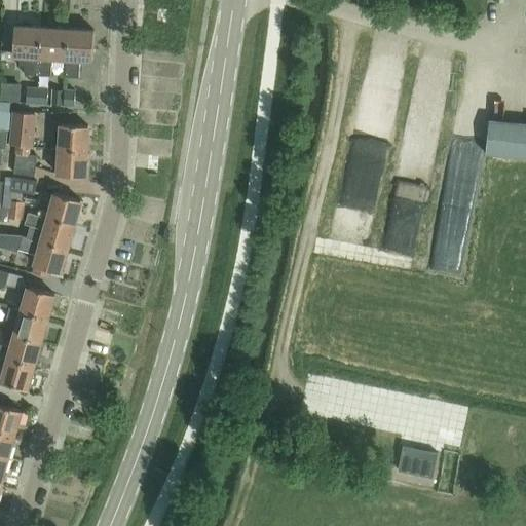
[(39,76),(42,28),(14,26),(13,57),(20,57),(19,67),(25,67),(24,75),(39,76)]
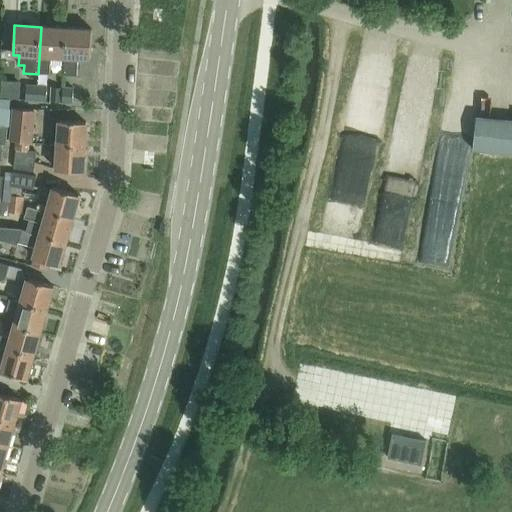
[(41,27),(38,74),(50,74),(50,57),(64,58),(66,28),(41,27)]
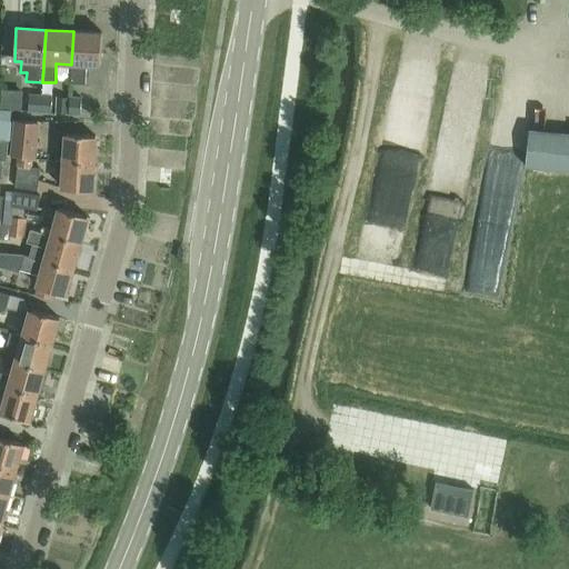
[(73,31),(71,65),(70,83),(86,85),(87,66),(100,67),(102,33),(73,31)]
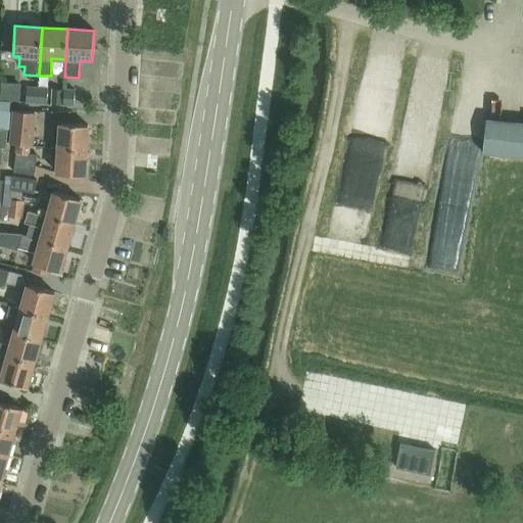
[(27,87),(26,103),(26,104),(47,105),(48,88),(27,87)]
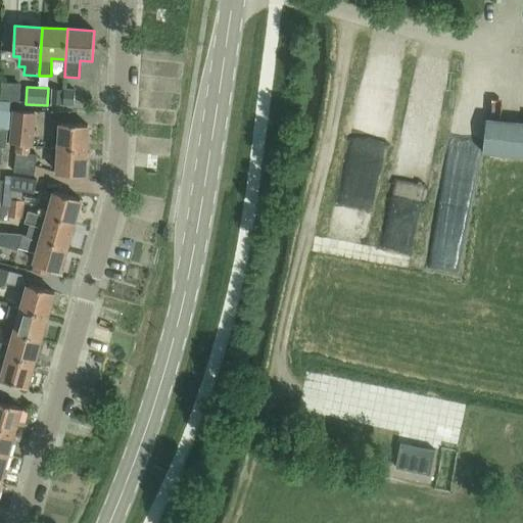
[(63,89),(63,105),(62,106),(75,107),(75,90),(63,89)]
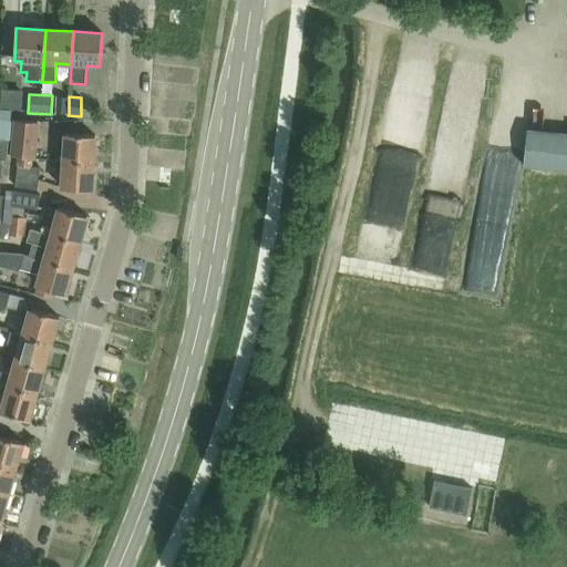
[(13,120),(13,121),(10,156),(17,156),(17,157),(33,158),(35,158),(39,122),(13,120)]
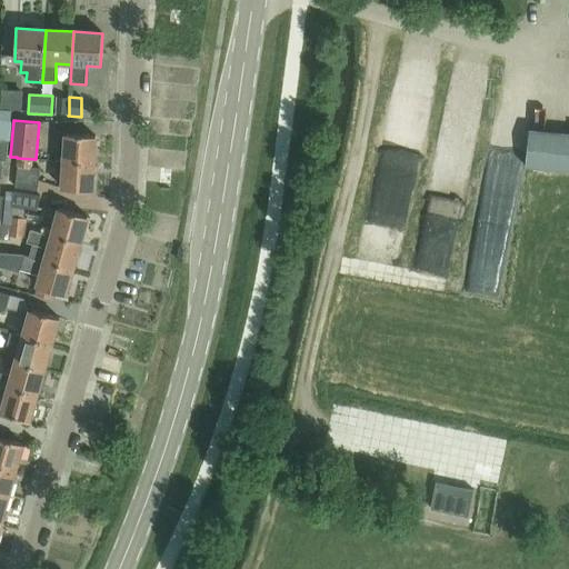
[(0,122),(0,130),(10,132),(11,123),(0,122)]
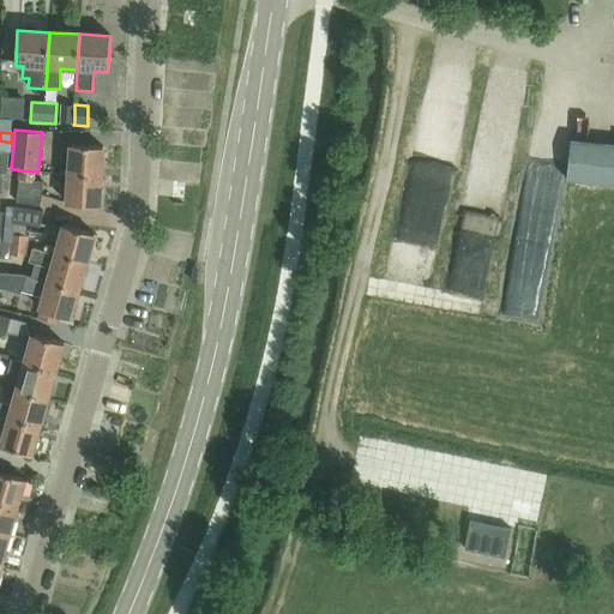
[(613,184),(613,145),(570,142),(566,180),(613,184)]
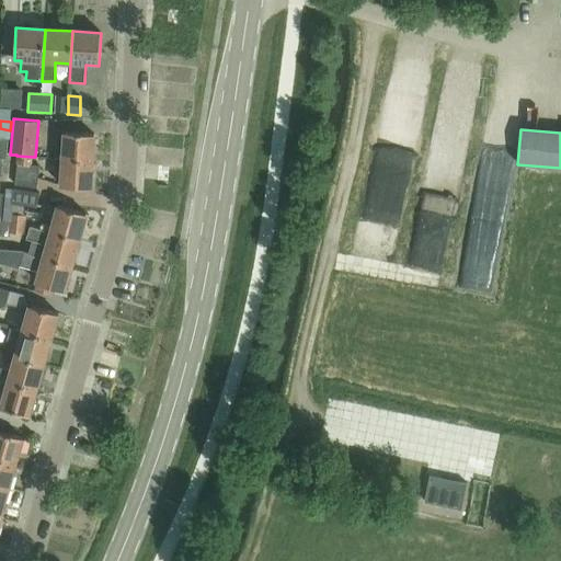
[(64,159),(92,161),(94,135),(65,133),(64,159)]
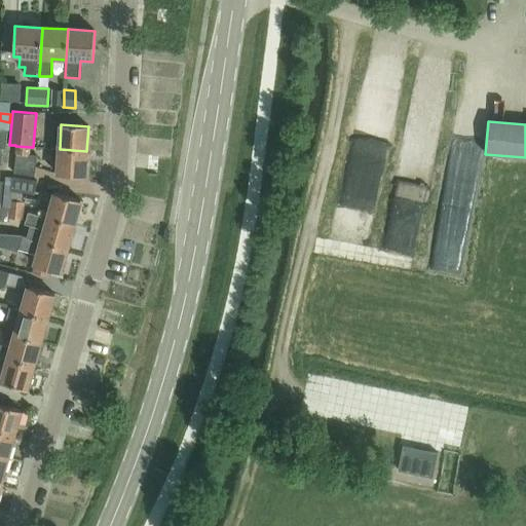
[(31,147),(15,146),(14,154),(16,155),(14,174),(35,177),(37,156),(30,155),(31,147)]
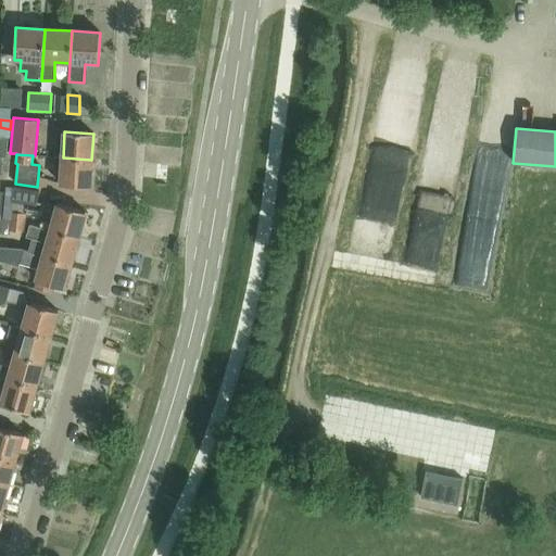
[(91,160),(63,158),(54,158),(53,172),(62,172),(61,185),(90,187),(91,160)]
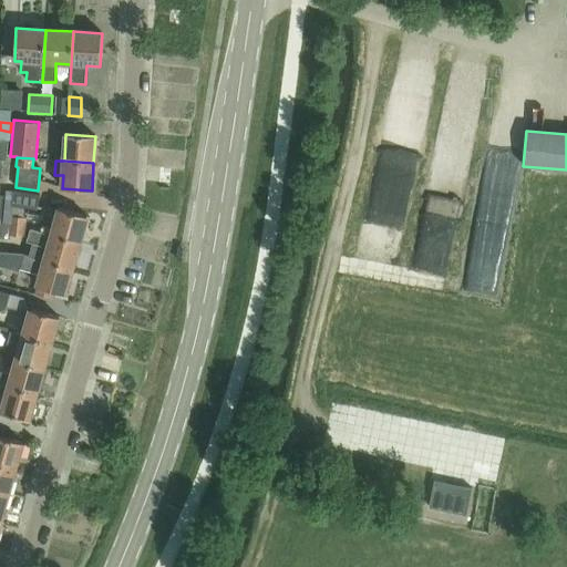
[(4,215),(4,225),(26,228),(27,218),(23,218),(24,208),(38,210),(40,196),(13,192),(9,192),(7,215),(4,215)]
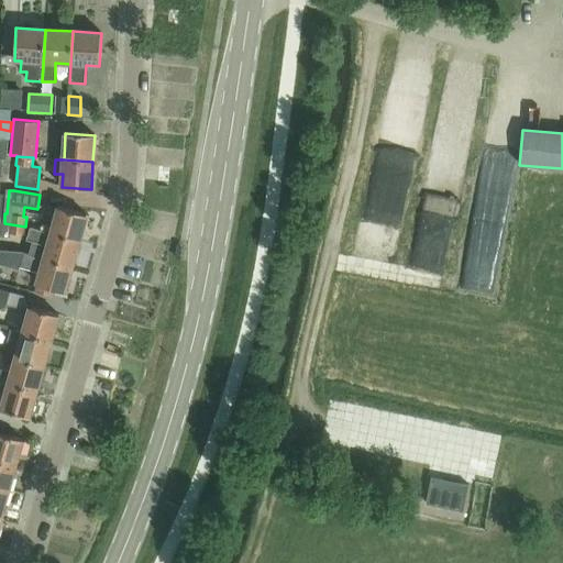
[(52,233),(79,241),(87,216),(58,207),(52,233)]
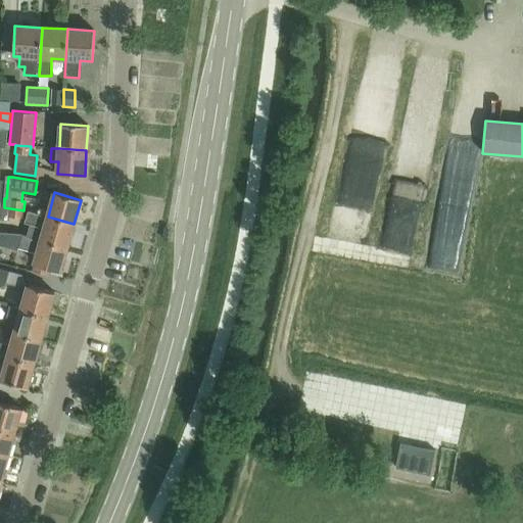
[(24,210),(4,207),(2,221),(8,222),(8,218),(22,219),(24,210)]
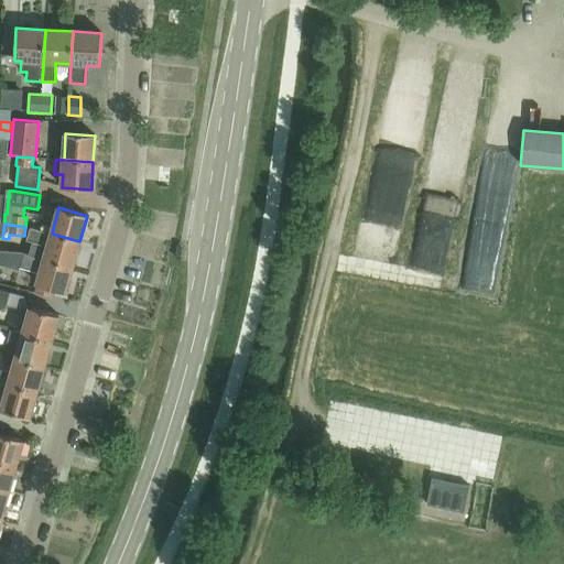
[(79,241),(52,234),(31,227),(26,240),(47,246),(44,258),(73,267),(79,241)]
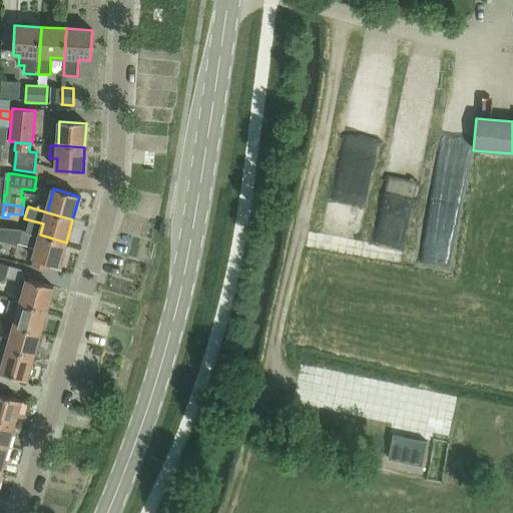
[(337,213),(343,231),(357,227),(351,208),(337,213)]
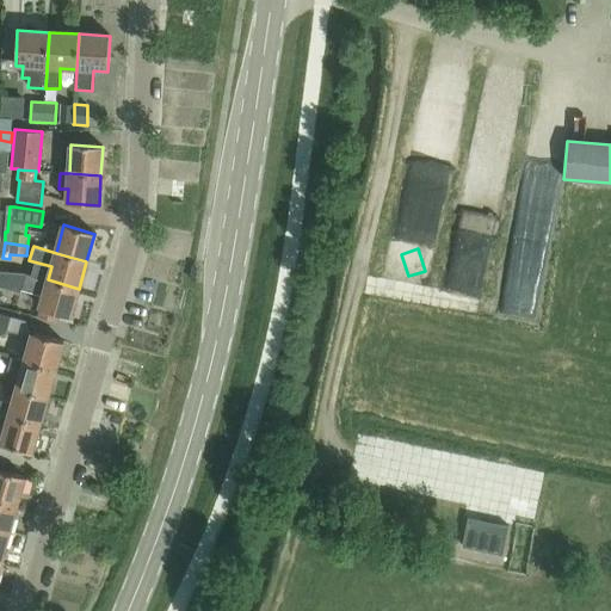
[(0,285),(20,292),(25,273),(0,271),(0,285)]
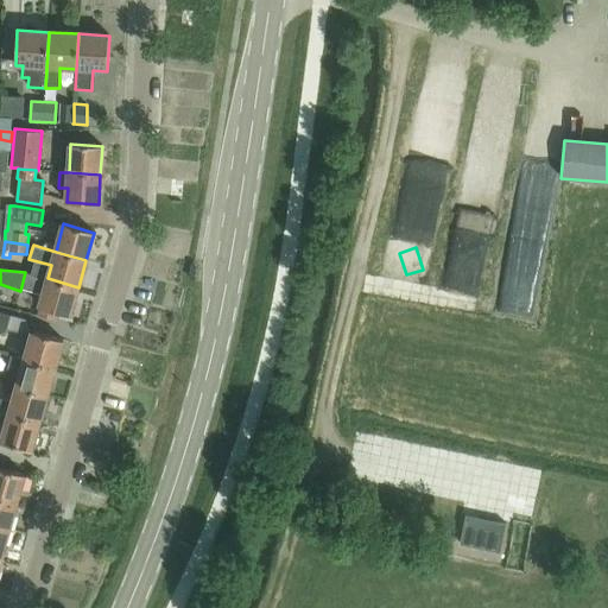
[(26,272),(24,283),(21,289),(43,295),(39,308),(70,316),(78,287),(48,278),(26,272)]
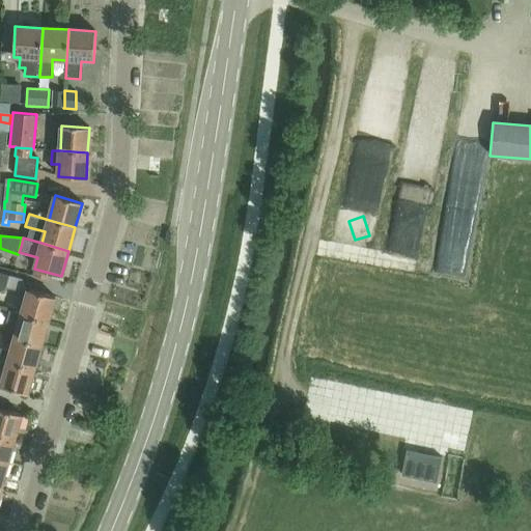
[(0,289),(4,291),(8,276),(0,273),(0,289)]
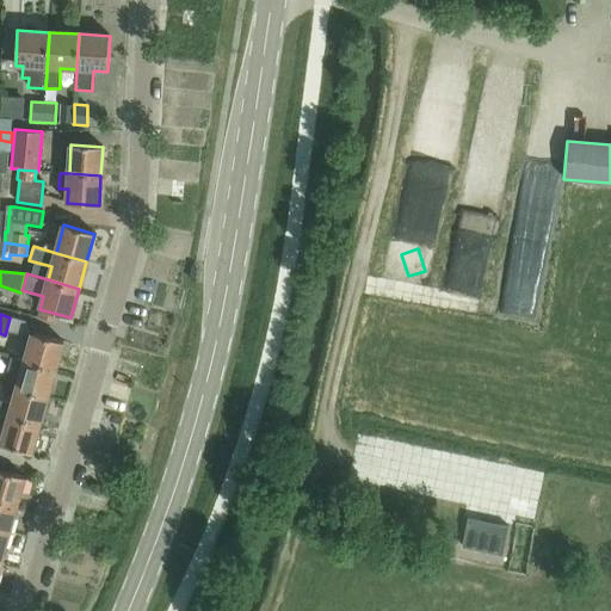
[(34,333),(25,360),(55,370),(63,343),(34,333)]
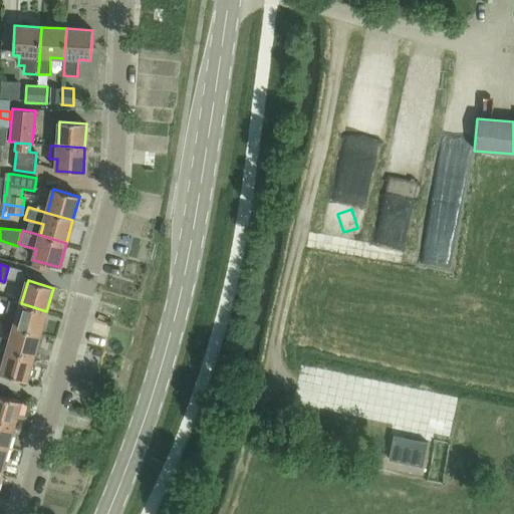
[(46,311),(21,303),(14,327),(40,334),(46,311)]
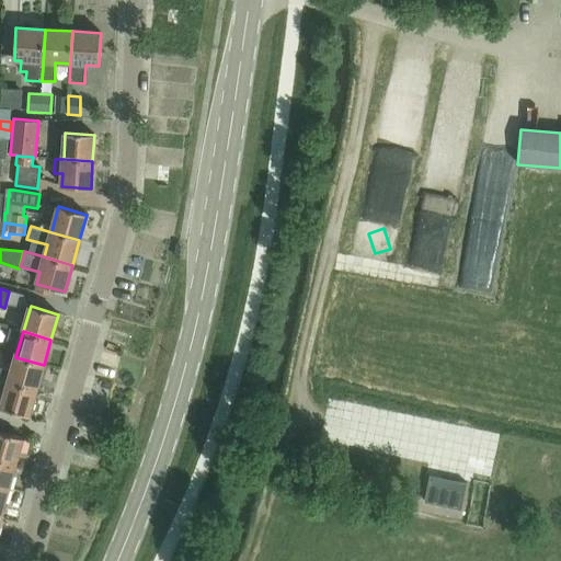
[(44,365),(15,357),(9,382),(36,390),(44,365)]
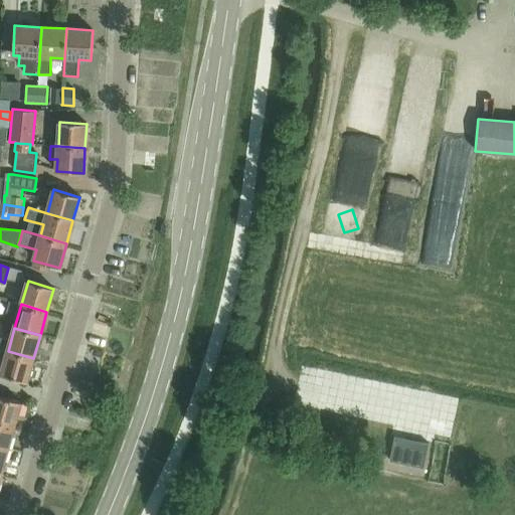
[(33,358),(8,351),(1,349),(0,350),(0,359),(5,361),(1,375),(26,382),(33,358)]
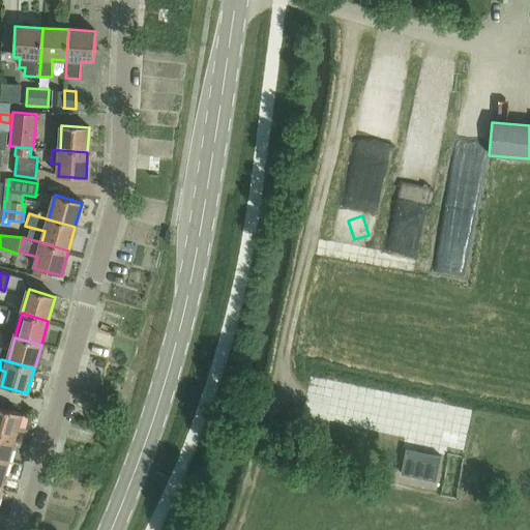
[(0,408),(0,433),(15,438),(22,414),(0,408)]
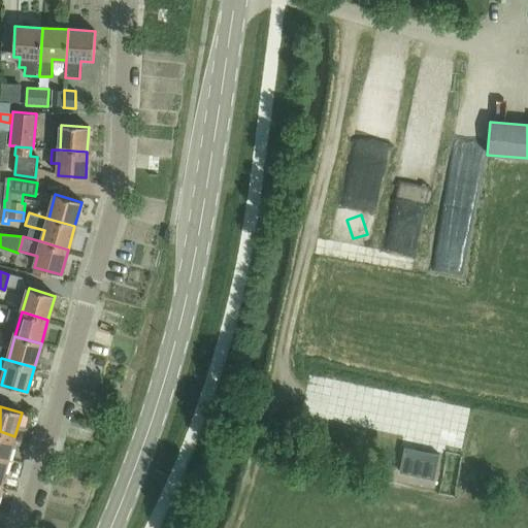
[(0,457),(7,460),(14,436),(0,431),(0,457)]
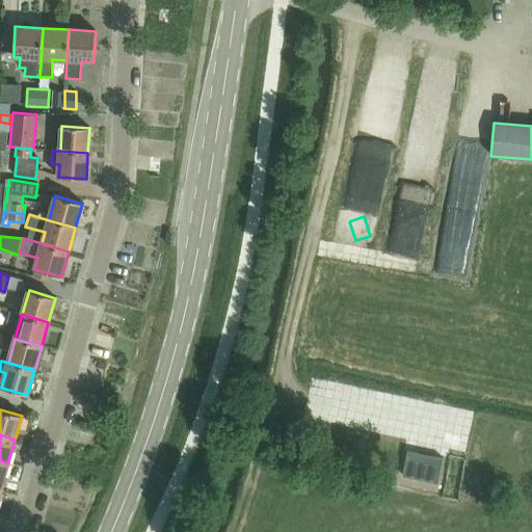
[(444,462),(407,455),(403,476),(440,483),(444,462)]
